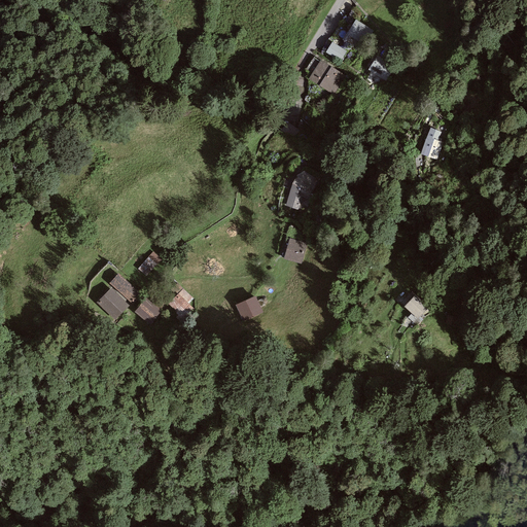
[(374,31),(355,20),(346,34),(365,45),(374,31)]
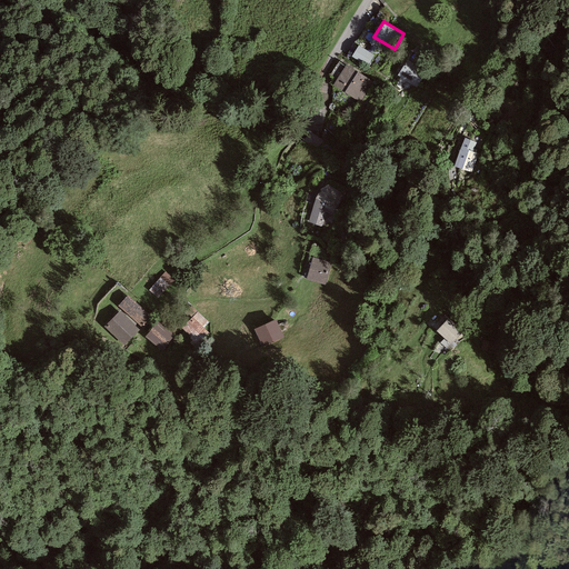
[(373,56),(359,46),(351,57),(367,67),(373,56)]
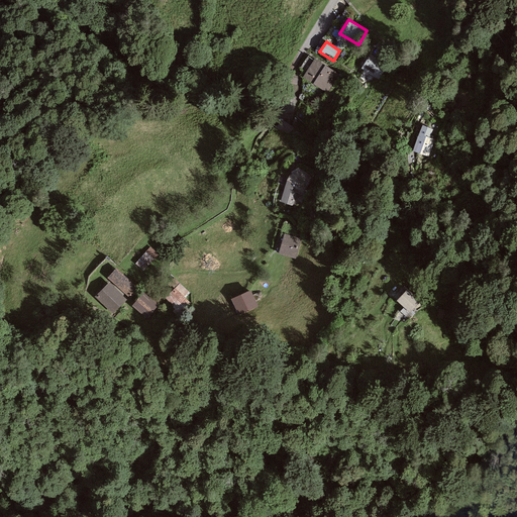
[(387,66),(370,55),(360,69),(378,80),(387,66)]
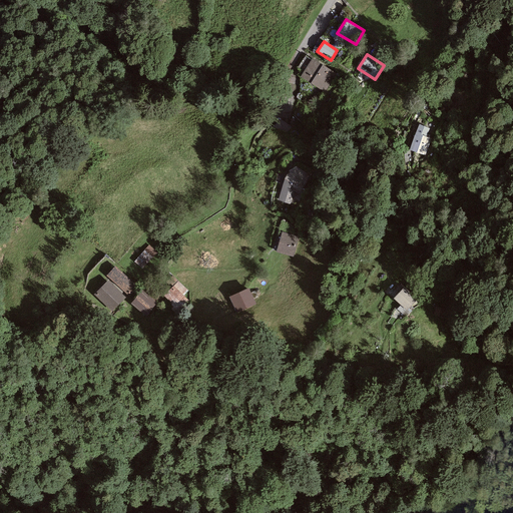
[(311,59),(305,56),(297,68),(303,72),(299,77),(329,96),(342,76),(313,58),(311,59)]
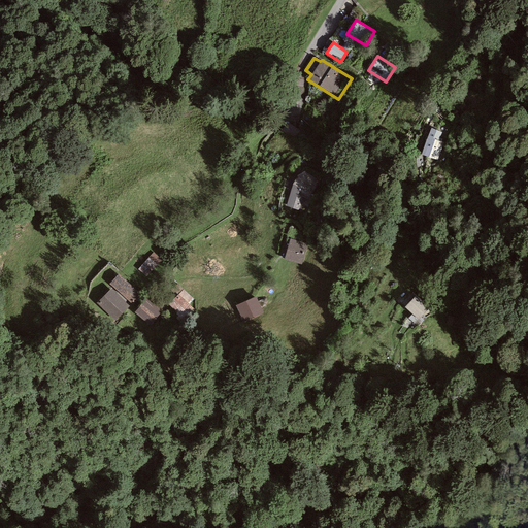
[(441,132),(431,128),(421,154),(437,160),(443,142),(438,140),(441,132)]
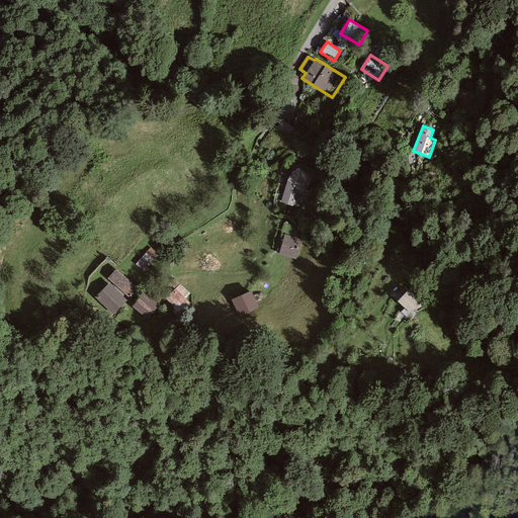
[(316,176),(294,166),(280,195),(287,199),(292,188),(307,195),(316,176)]
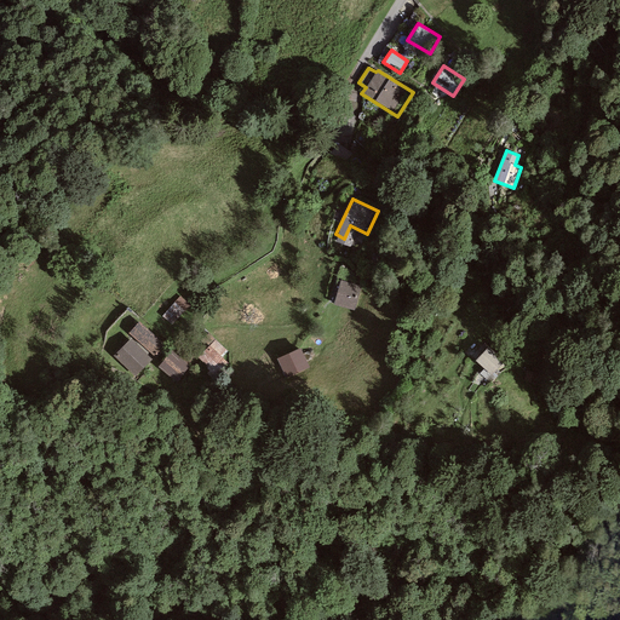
[(352,304),(357,286),(336,280),(331,299),(352,304)]
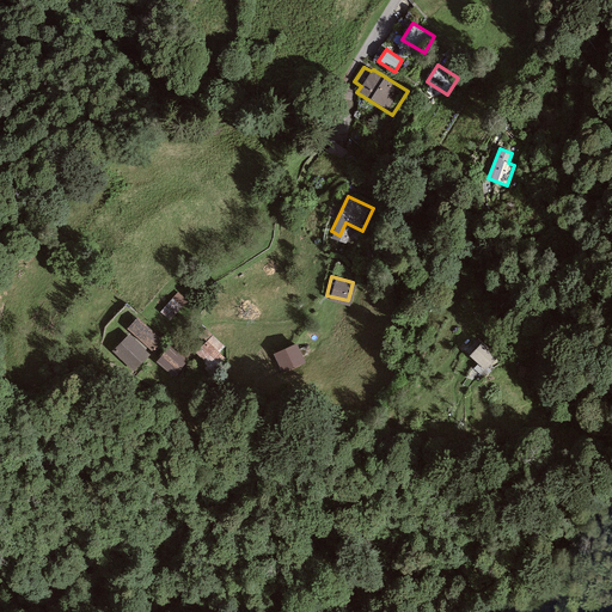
[(181,305),(173,299),(164,311),(171,317),(181,305)]
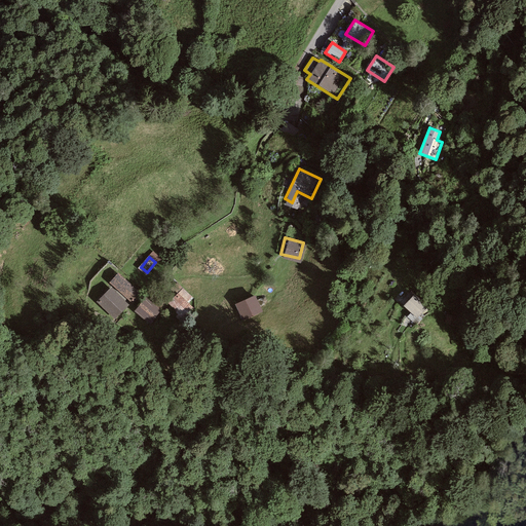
[(124,276),(116,286),(136,305),(144,296),(124,276)]
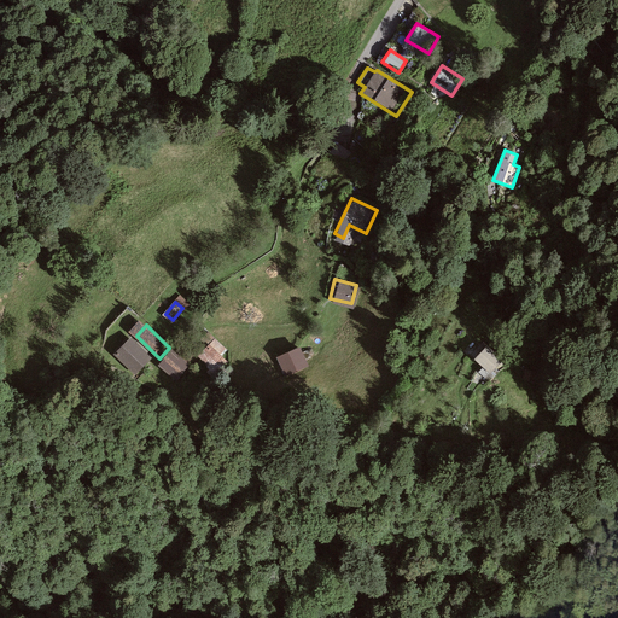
[(141,377),(156,362),(138,344),(123,359),(141,377)]
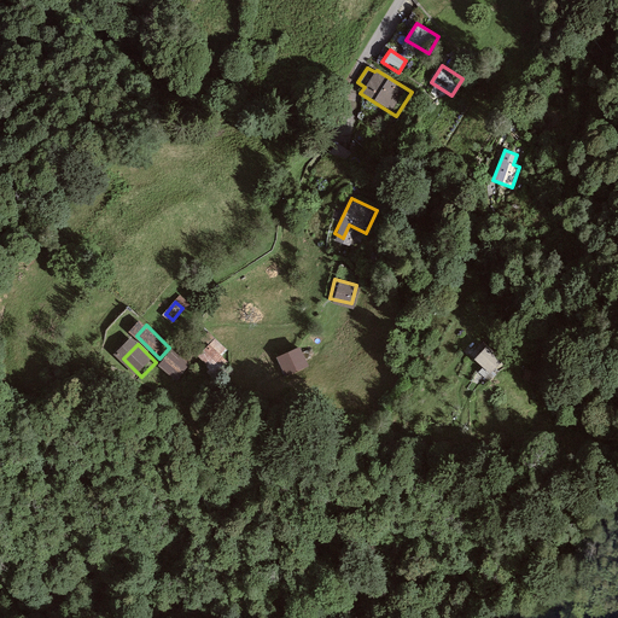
[(477,360),(490,371),(501,359),(488,347),(477,360)]
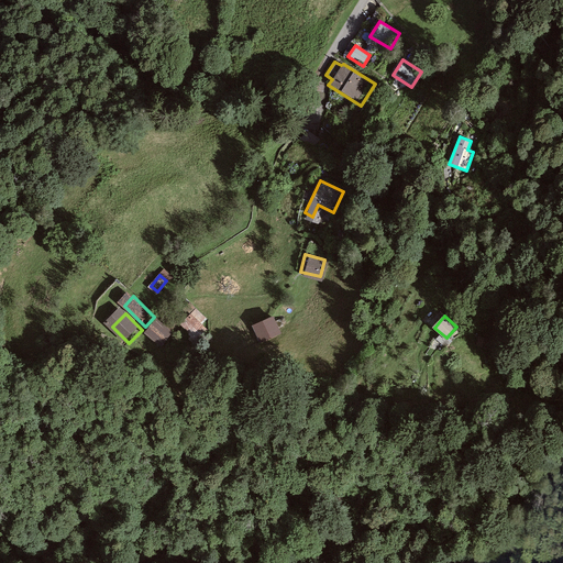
[(199,342),(209,331),(194,317),(183,329),(199,342)]
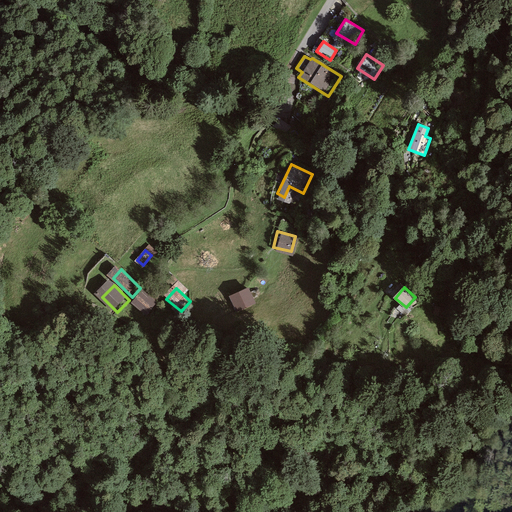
[(255,301),(249,289),(232,297),(239,310),(255,301)]
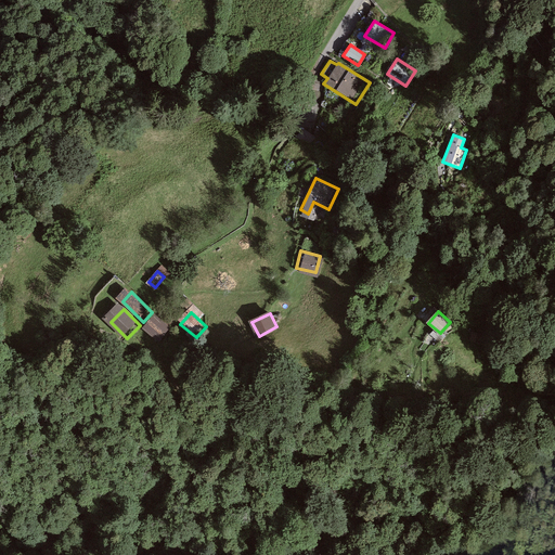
[(153,318),(144,328),(160,341),(169,331),(153,318)]
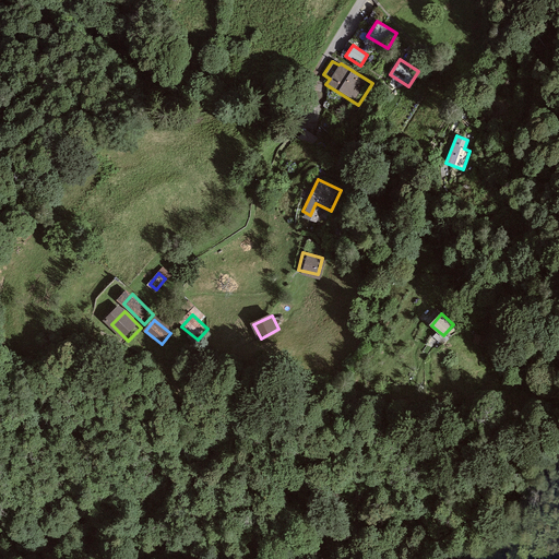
[(482,334),(473,333),(472,341),(480,342),(482,334)]
